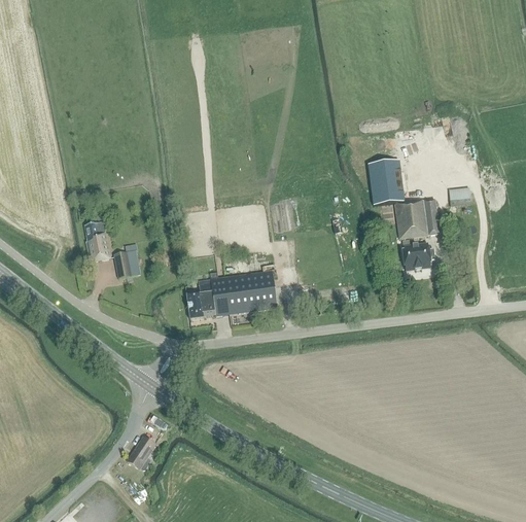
[(448,137),(459,135),(454,110),(443,113),(448,137)]
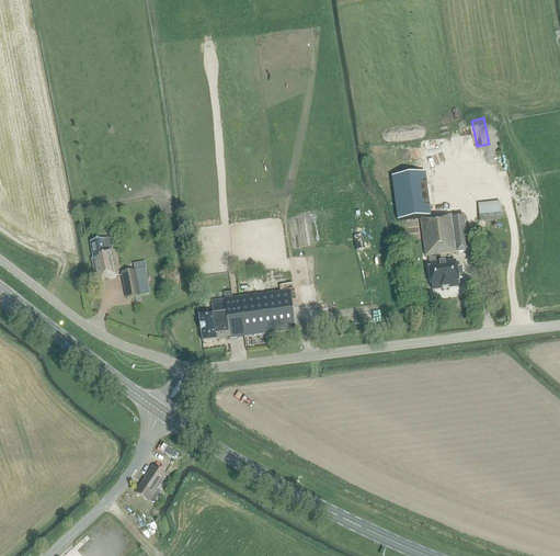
[(430,213),(423,168),(390,172),(397,216),(420,213),(420,214),(430,213)]
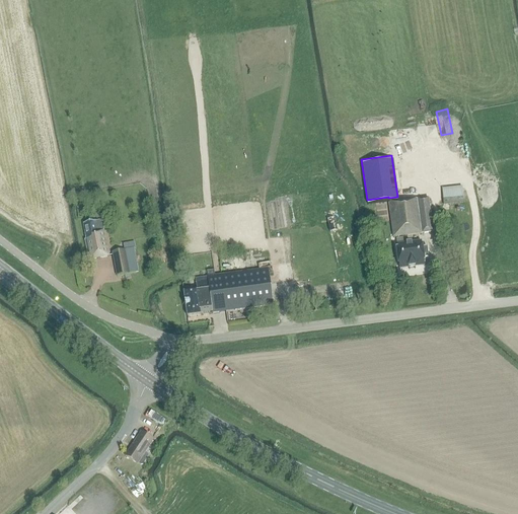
[(454,194),(442,196),(442,200),(445,200),(462,198),(461,182),(453,184),(454,194)]
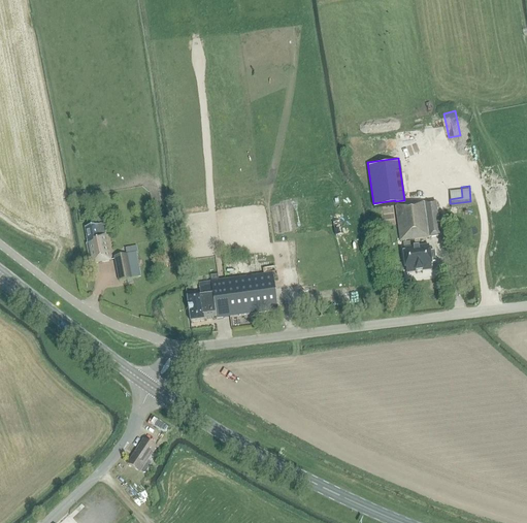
[(449,188),(450,199),(462,197),(461,187),(449,188)]
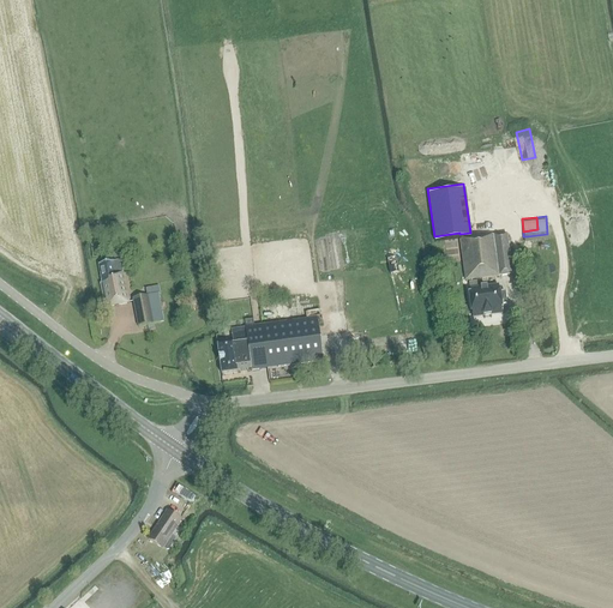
[(492,230),(458,235),(464,276),(511,269),(505,229),(492,230)]
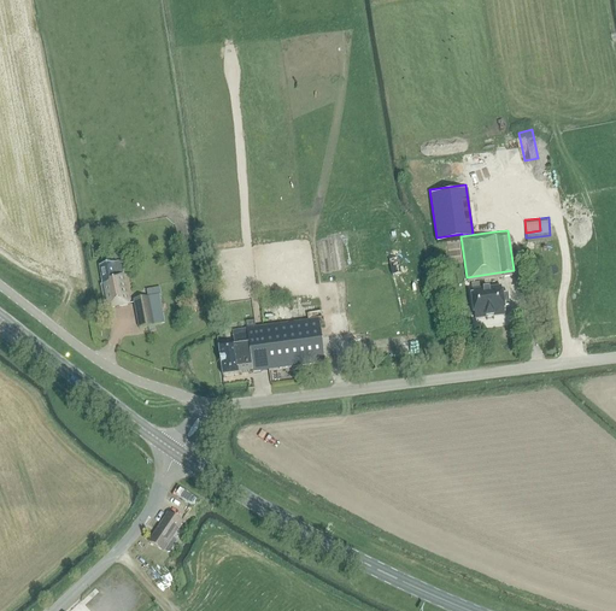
[(99,280),(104,304),(128,299),(119,257),(112,258),(98,260),(101,278),(99,280)]
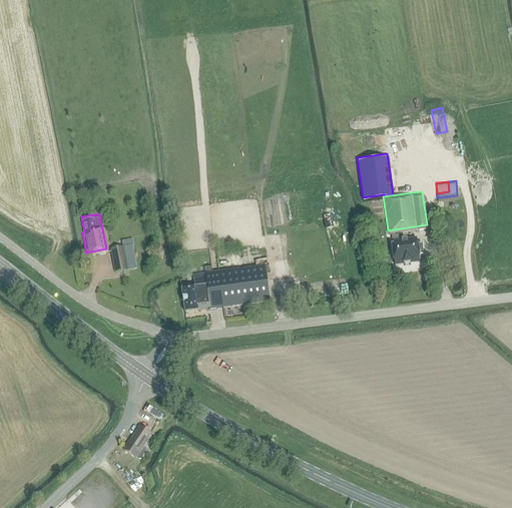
[(418,251),(422,250),(421,239),(416,240),(415,234),(401,236),(400,230),(391,231),(393,246),(392,246),(394,261),(403,259),(403,260),(409,259),(419,257),(418,251)]
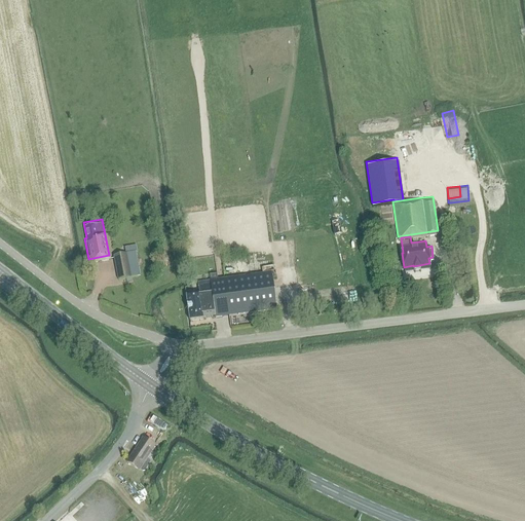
[(123,243),(124,249),(136,247),(135,240),(123,243)]
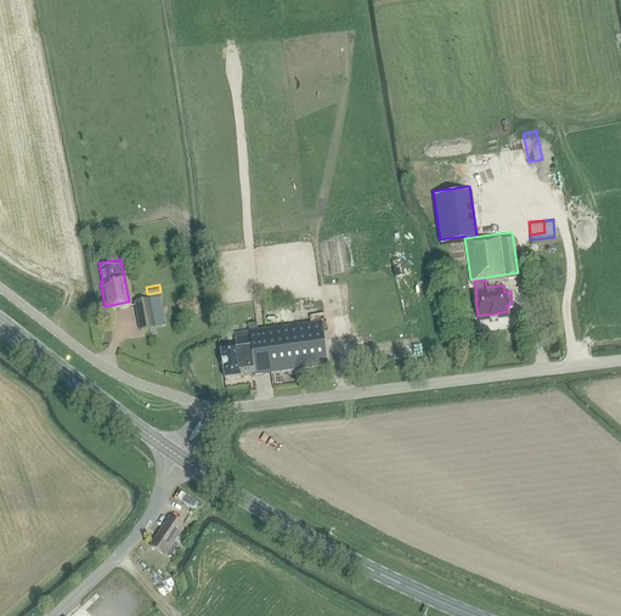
[(148,294),(134,298),(139,325),(153,322),(148,294)]
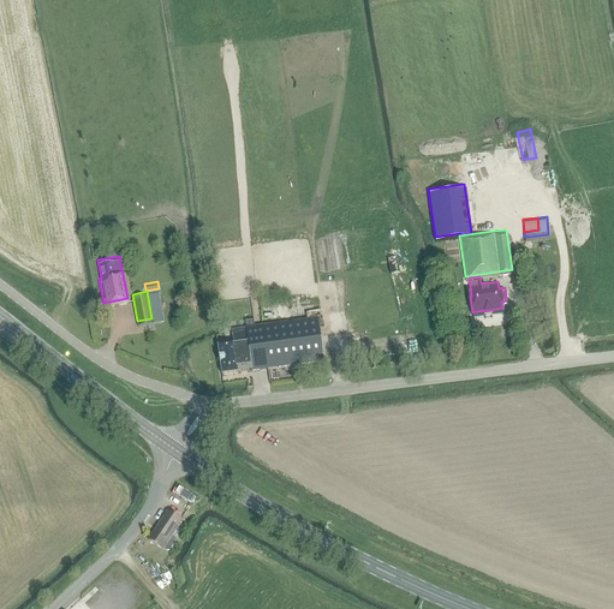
[(261,321),(267,364),(322,356),(316,314),(261,321)]
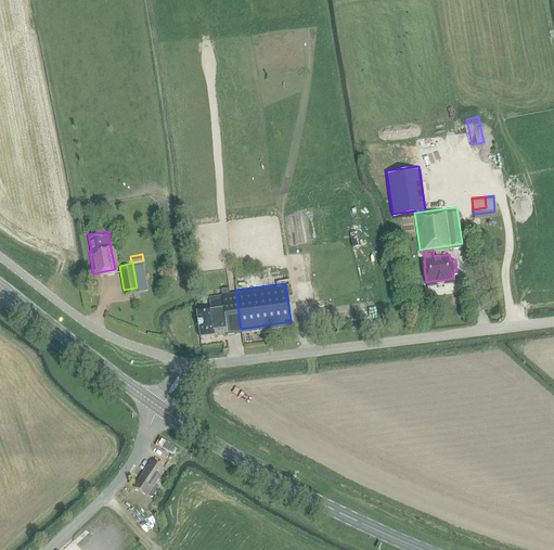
[(226,331),(241,329),(235,290),(221,292),(222,301),(209,303),(209,306),(195,308),(198,333),(214,332),(213,331),(226,329),(226,331)]
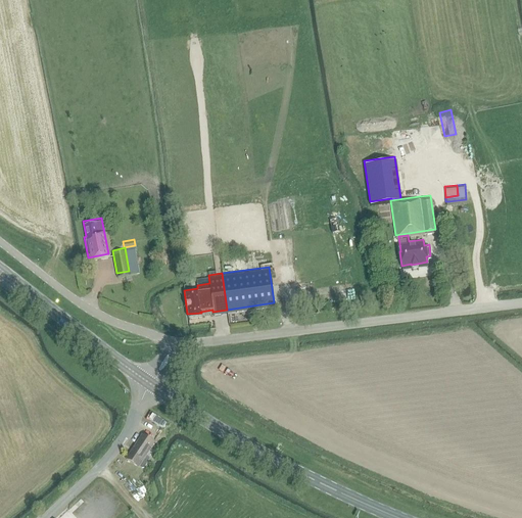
[(141,431),(132,444),(125,455),(137,463),(138,463),(140,465),(143,464),(148,456),(148,453),(145,451),(153,438),(141,431)]
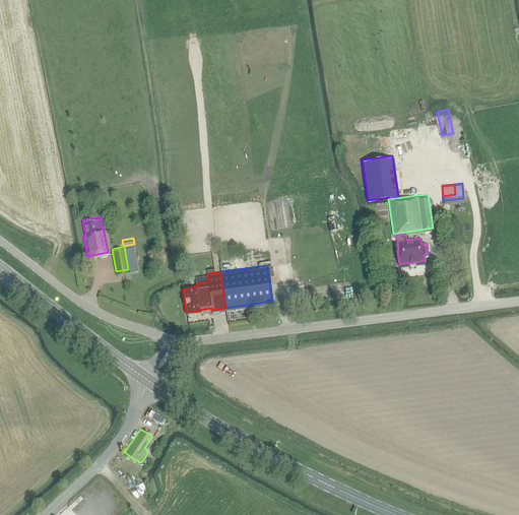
[(120,475),(129,484),(133,479),(124,471),(120,475)]
